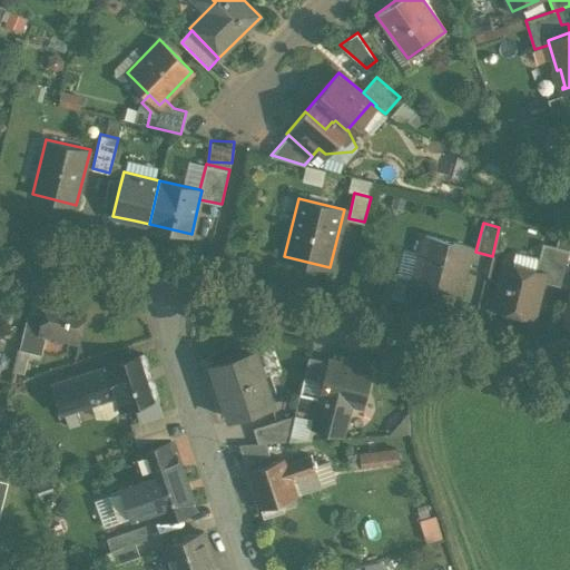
[(470,247),(425,236),(415,281),(460,291),(470,247)]
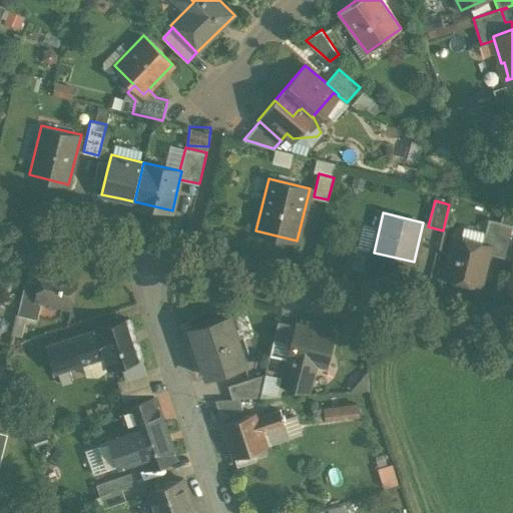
[(512,223),(488,217),(482,243),(489,244),(487,252),(504,257),(512,223)]
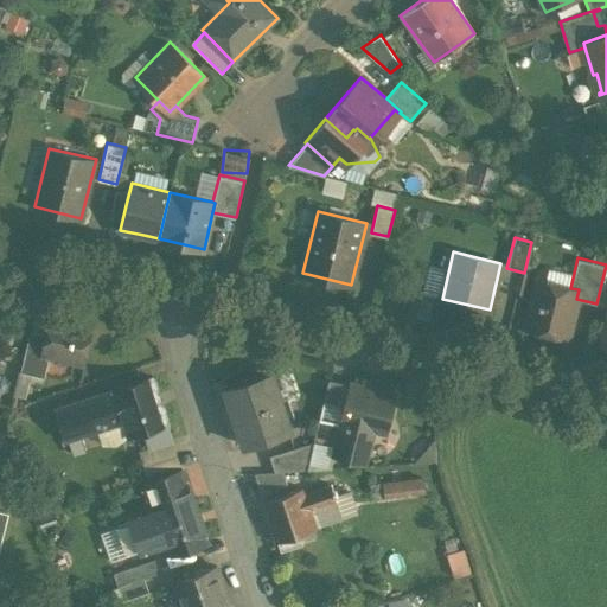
[(570,288),(544,281),(538,302),(532,301),(526,325),(567,336),(576,299),(579,289),(570,288)]
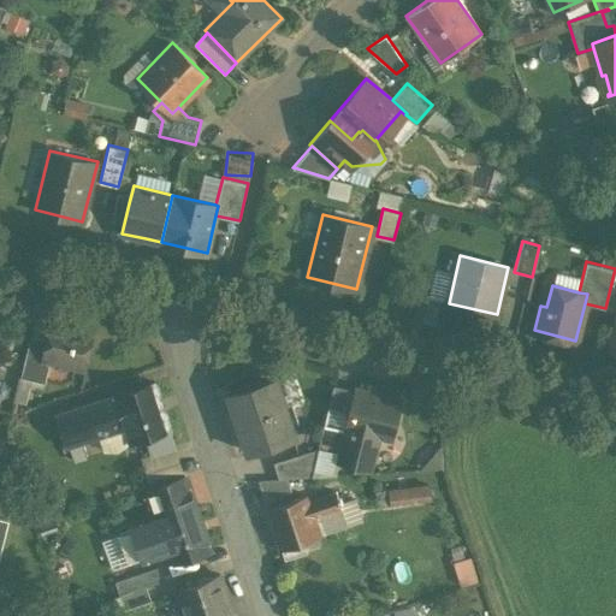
[(94,329),(52,318),(47,338),(42,359),(51,360),(84,368),(94,329)]
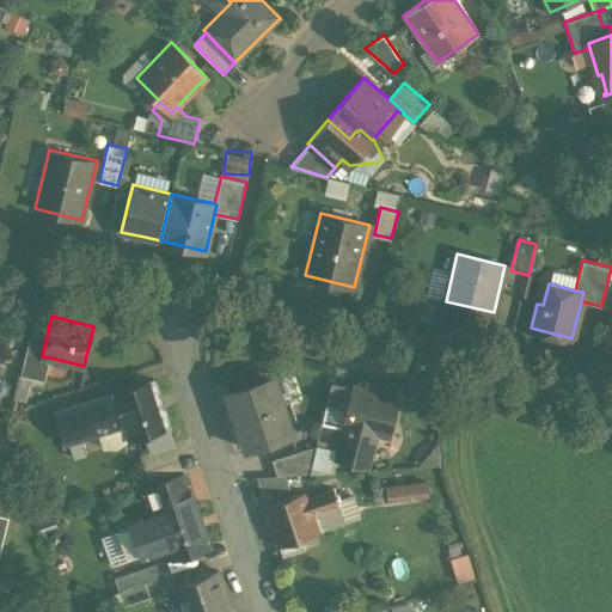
[(47,336),(31,332),(20,374),(44,380),(50,357),(42,356),(47,336)]
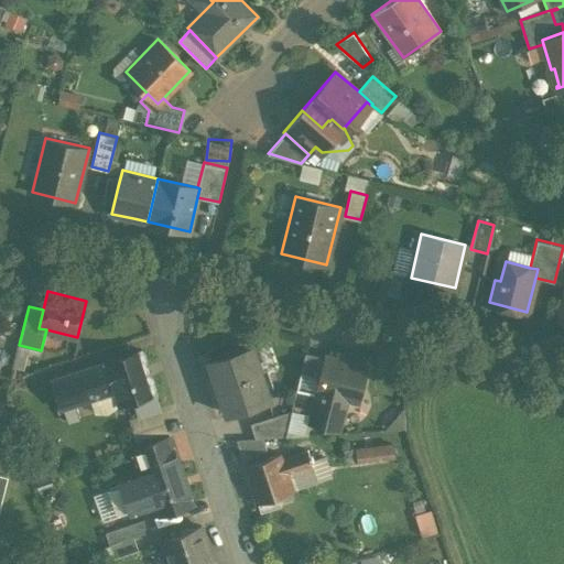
[(273,399),(255,344),(212,359),(230,413),(273,399)]
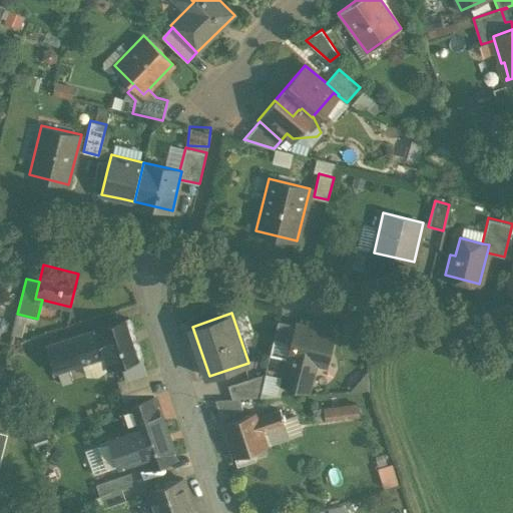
[(130,317),(98,328),(98,329),(106,354),(111,367),(124,363),(143,357),(144,356),(130,317)]
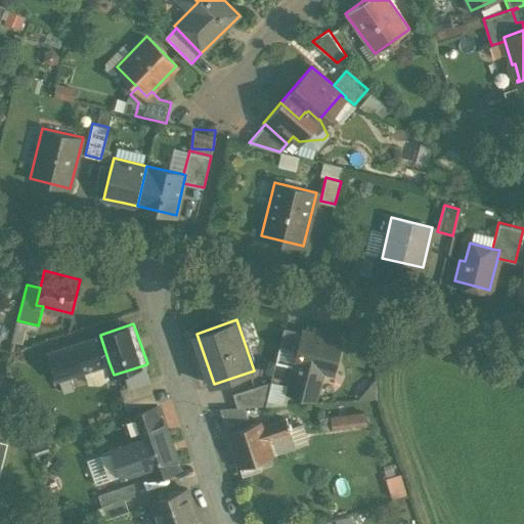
[(305,332),(285,328),(277,359),(290,362),(294,348),(300,350),(305,332)]
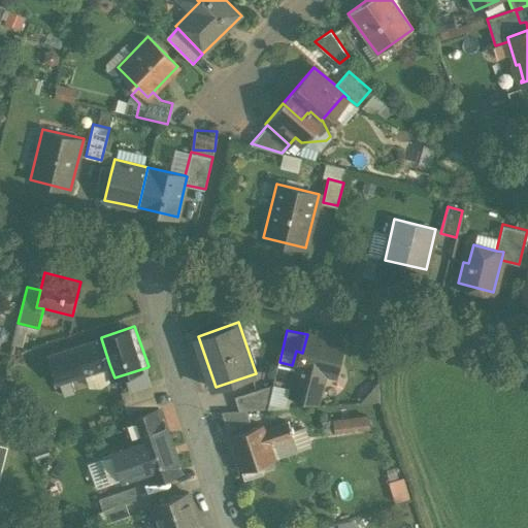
[(343,342),(307,333),(307,334),(302,353),(292,393),(318,399),(324,373),(335,375),(343,342)]
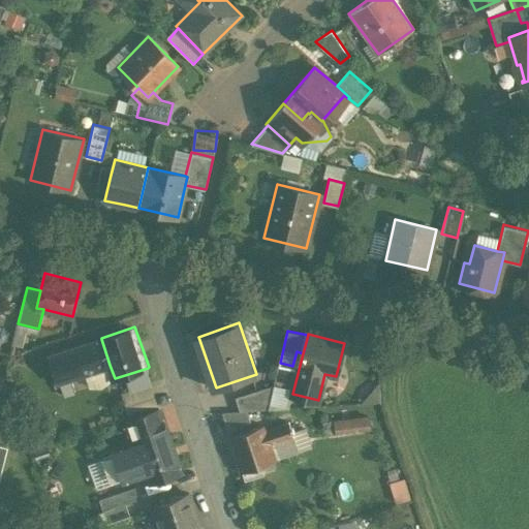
[(101,339),(52,354),(60,380),(61,380),(87,372),(110,365),(101,339)]
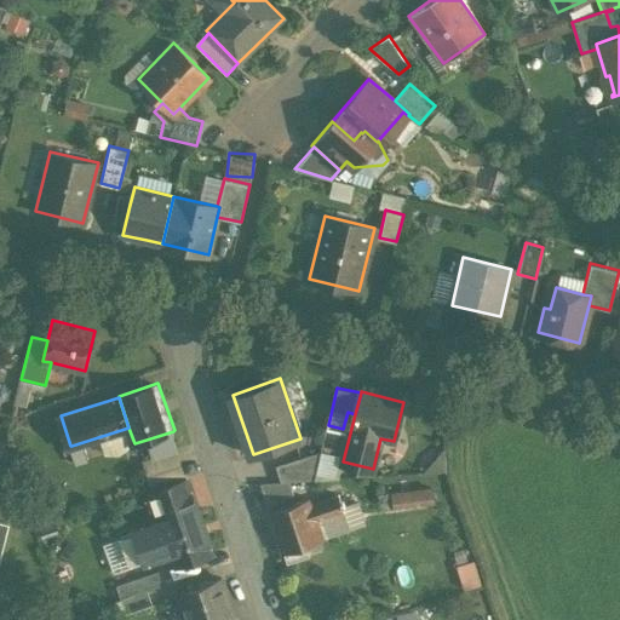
[(173,431),(150,438),(156,455),(178,448),(173,431)]
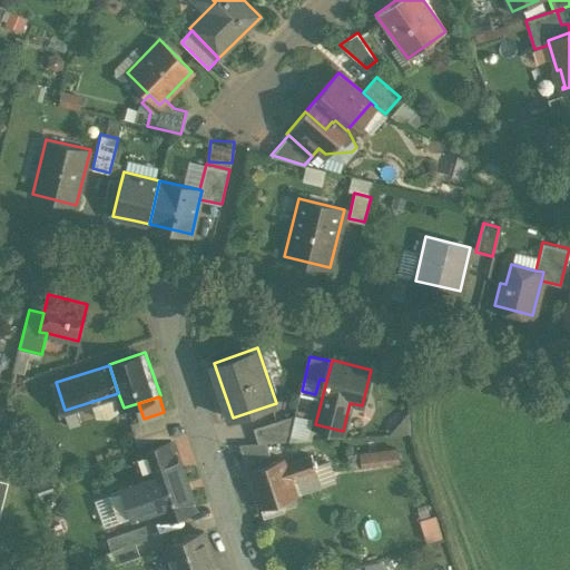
[(94,401),(66,410),(70,425),(98,416),(94,401)]
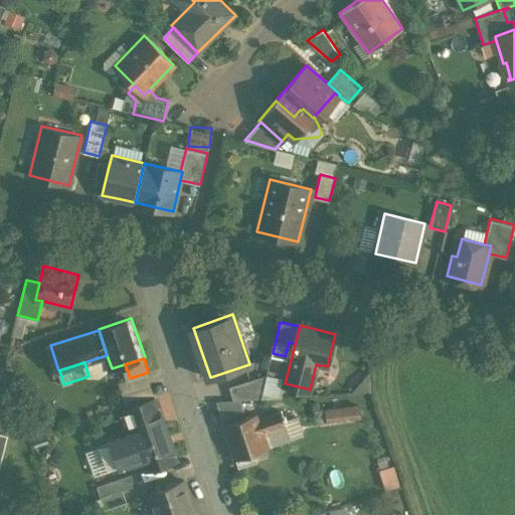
[(268,372),(230,386),(233,399),(234,399),(240,398),(262,397),(268,372)]
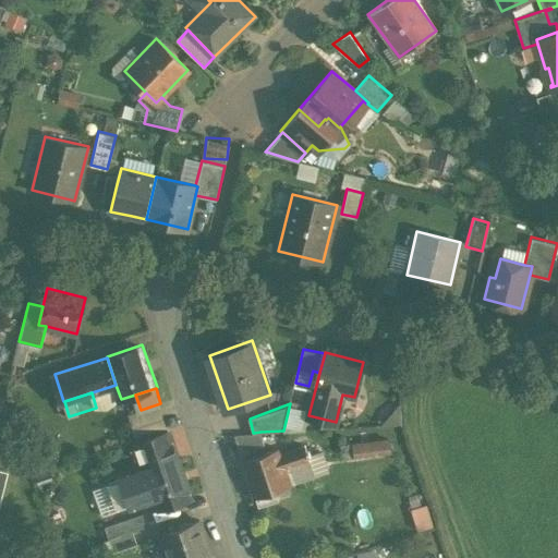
[(166,432),(134,441),(140,457),(150,452),(155,463),(179,456),(176,445),(171,447),(166,432)]
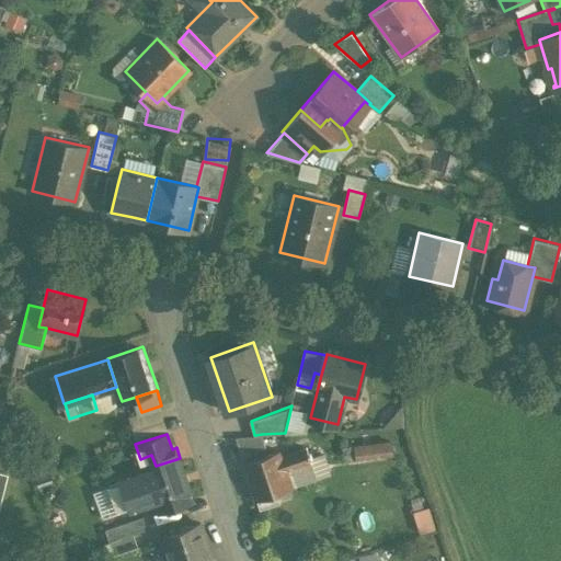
[(254,435),(237,435),(242,456),(266,449),(262,434),(255,435),(254,435)]
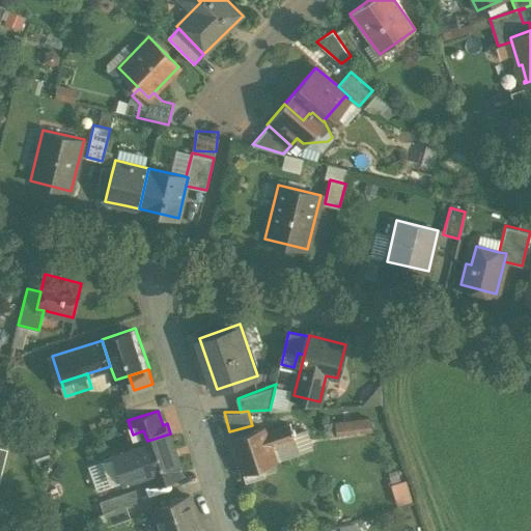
[(336,432),(372,430),(371,415),(335,417),(336,432)]
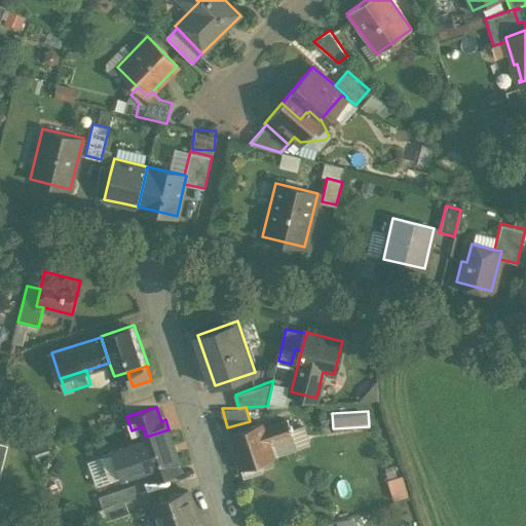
[(288,419),(265,427),(274,457),(298,450),(288,419)]
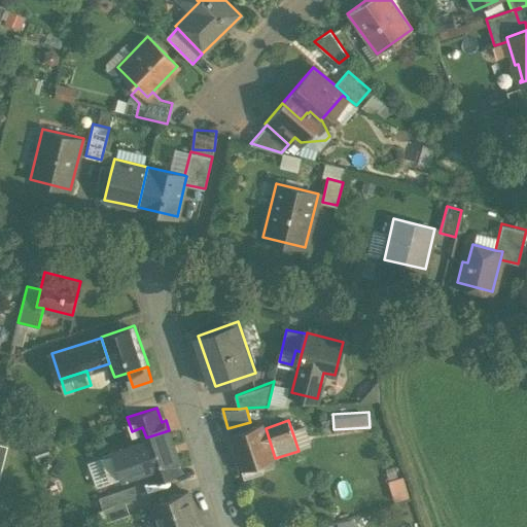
[(262,422),(229,433),(240,470),(243,470),(245,478),(265,471),(261,463),(275,458),(266,428),(262,422)]
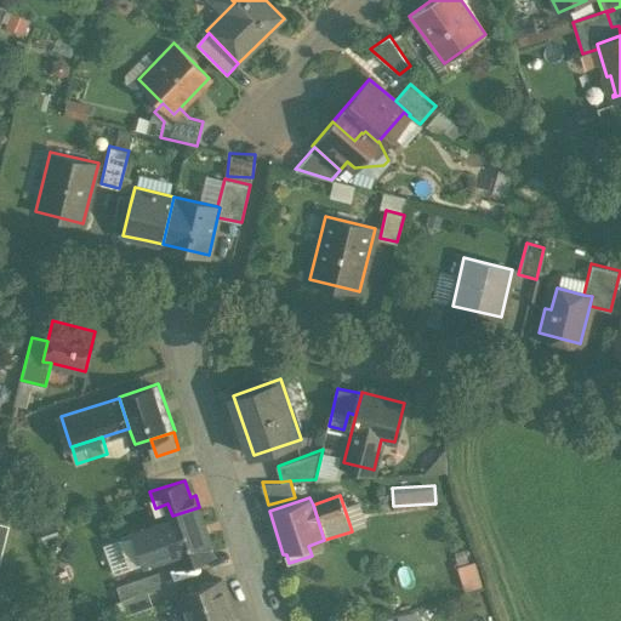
[(172,516),(119,534),(130,567),(170,553),(175,565),(214,553),(199,507),(172,516)]
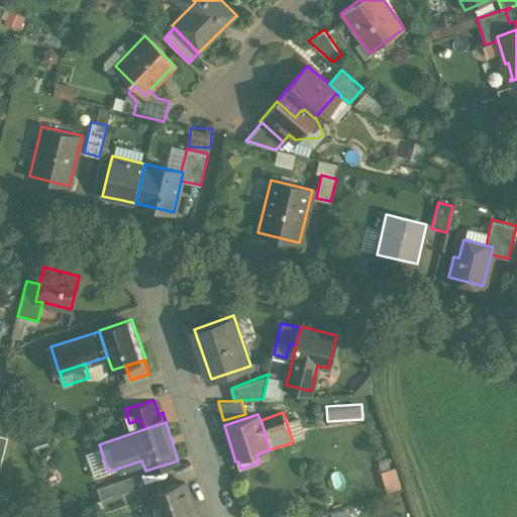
[(395,469),(382,474),(386,486),(399,482),(395,469)]
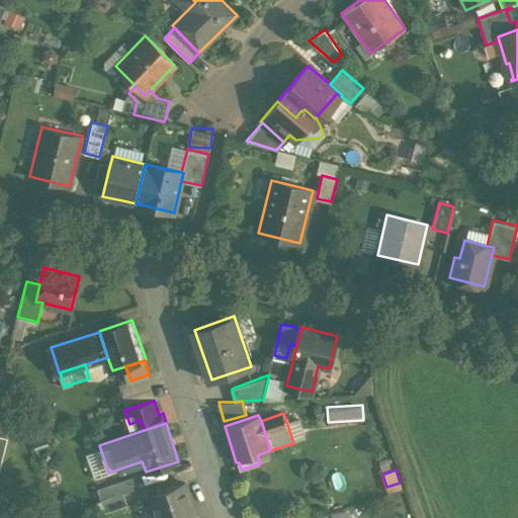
[(134,476),(96,488),(100,500),(122,493),(138,488),(134,476)]
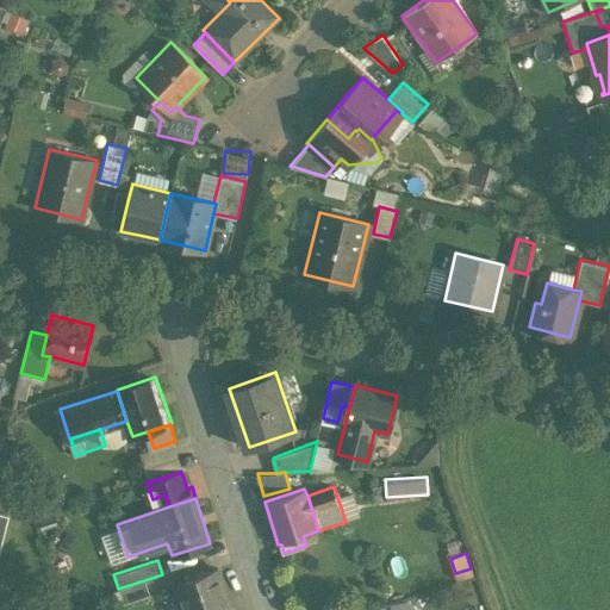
[(230,609),(216,568),(175,582),(184,609),(230,609)]
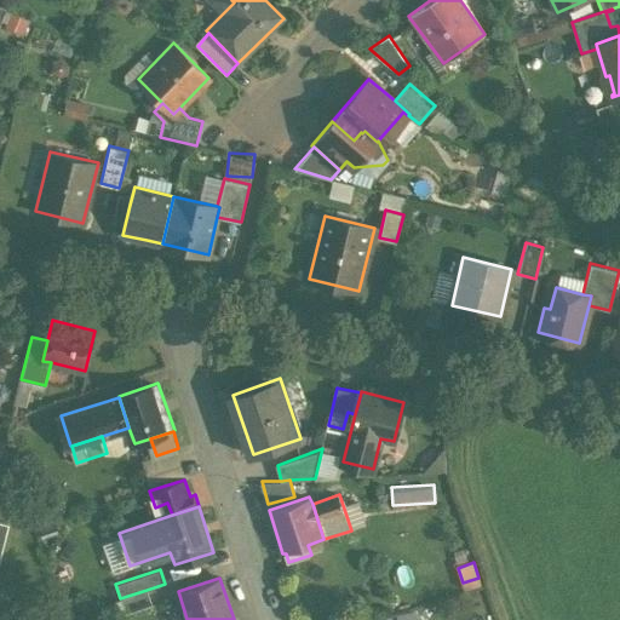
[(147,590),(121,598),(127,613),(153,603),(147,590)]
